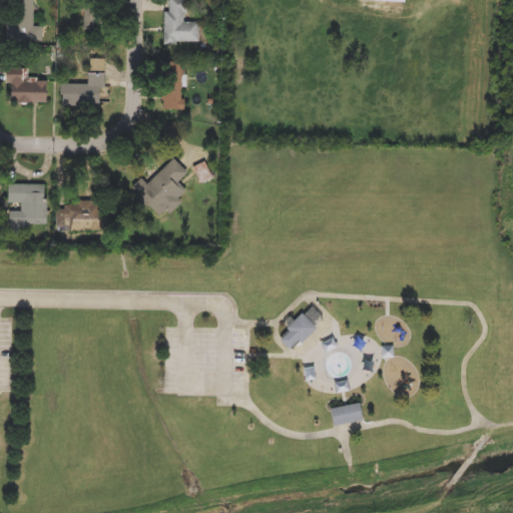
[(34,0),(39,43),(19,45),(15,0),(34,0)]
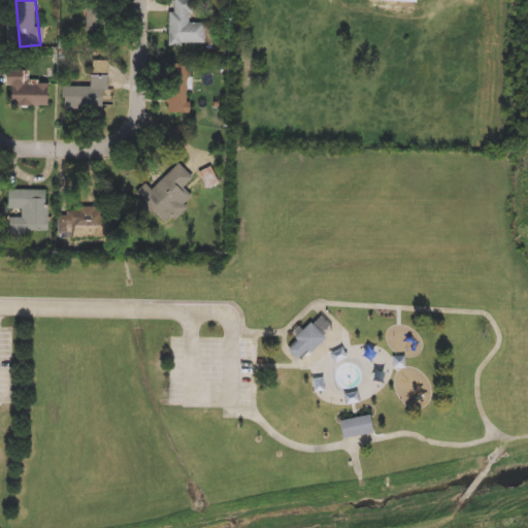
[(86,0),(109,0),(109,17),(86,17),(86,0)]
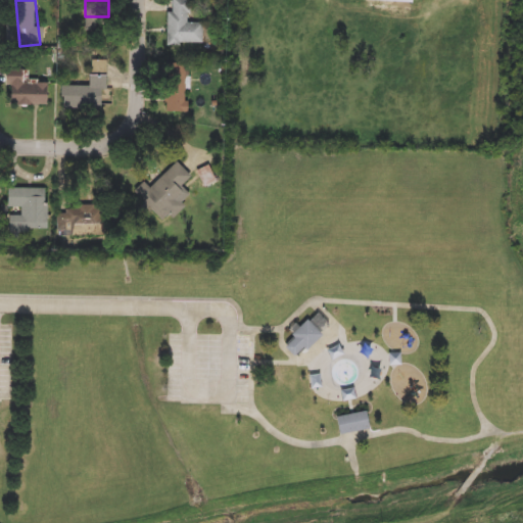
[(168,43),(169,0),(190,0),(190,22),(203,22),(203,44),(168,43)]
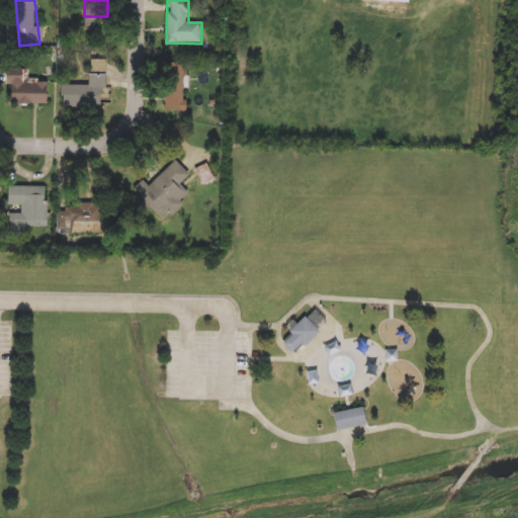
[(104,60),(104,95),(78,95),(78,107),(61,107),(61,86),(87,85),(87,60),(104,60)]
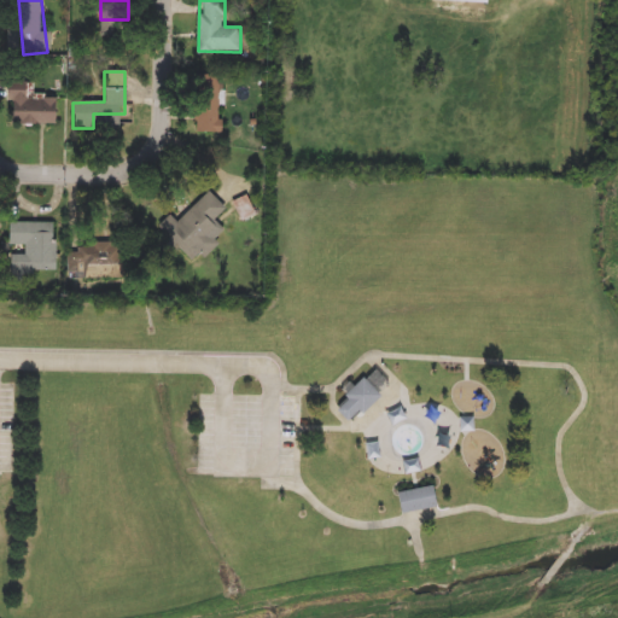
[(194,134),(194,77),(222,77),(222,134),(194,134)]
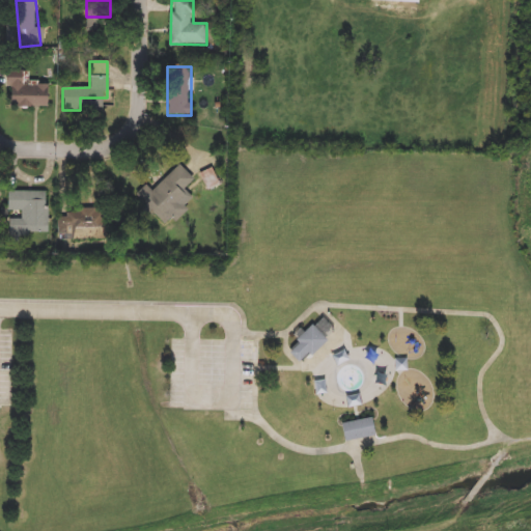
[(48,108),(6,108),(6,71),(28,71),(28,83),(48,83),(48,108)]
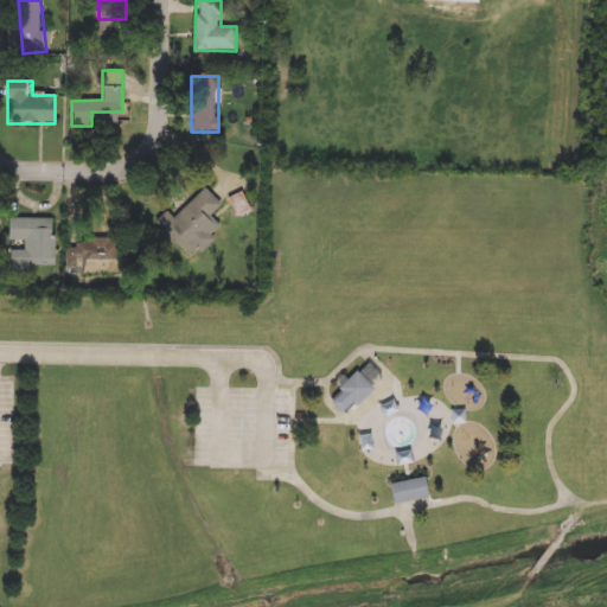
[(173,218),(205,189),(222,206),(209,218),(216,228),(209,234),(212,238),(189,261),(154,224),(167,211),(173,218)]
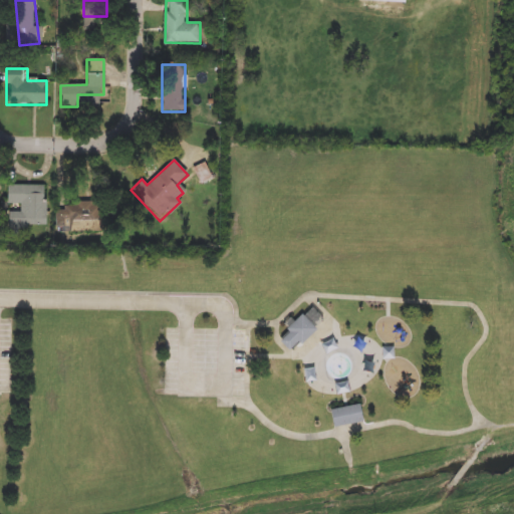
[(45,185),(45,227),(6,227),(6,185),(45,185)]
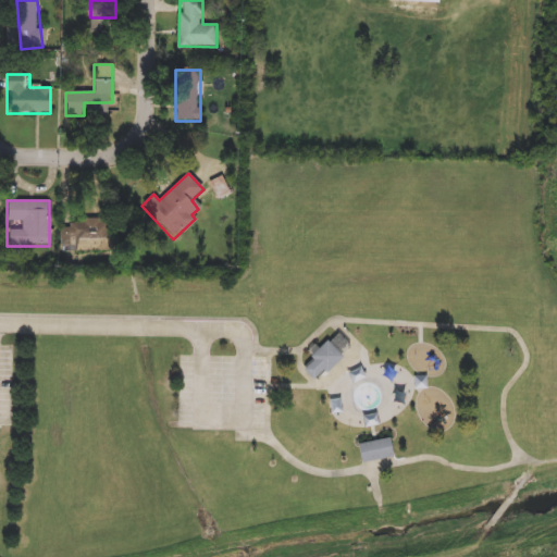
[(110,250),(61,251),(61,221),(109,220),(110,250)]
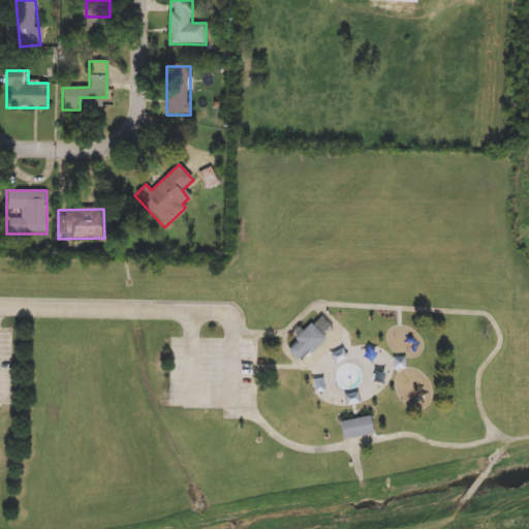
[(324,339),(300,363),(285,348),(310,324),(324,339)]
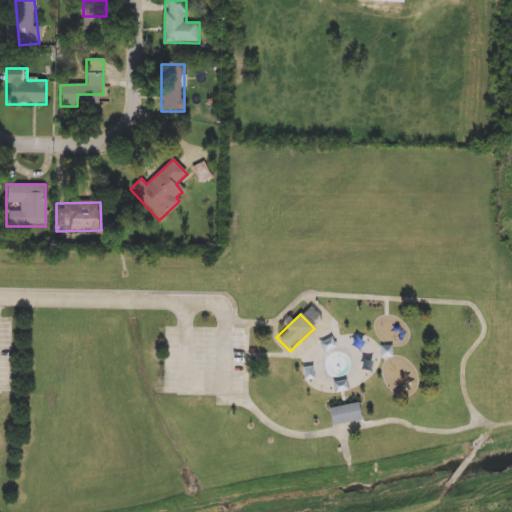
[(329,424),(328,407),(358,405),(359,422),(329,424)]
